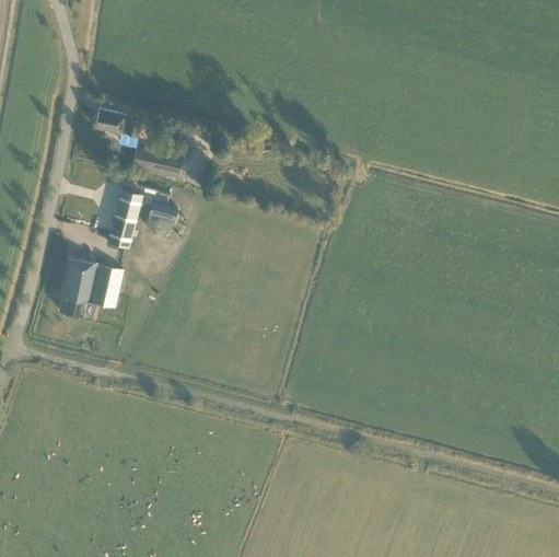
[(130,122),(130,126),(124,124),(126,115),(100,108),(95,128),(136,138),(139,124),(130,122)]
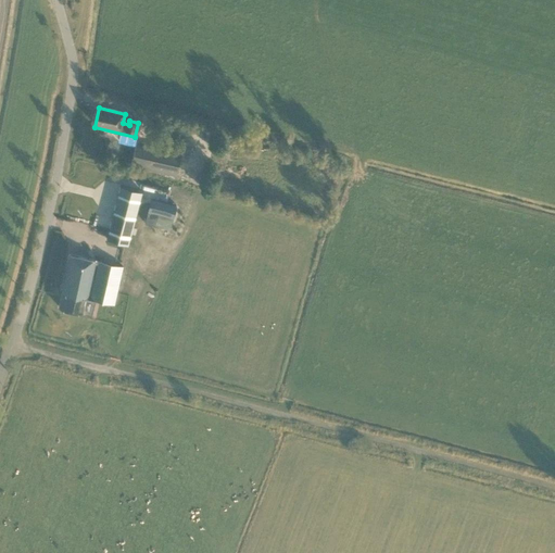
[(113,217),(108,241),(129,247),(142,193),(121,188),(113,217)]
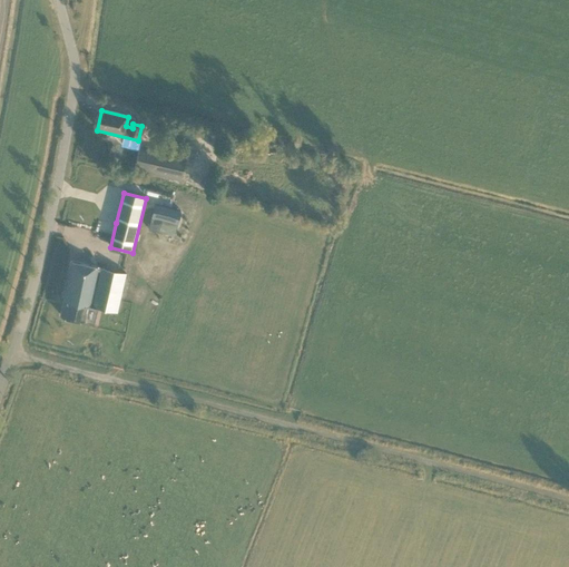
[(179,217),(153,211),(146,235),(156,238),(159,227),(176,232),(179,217)]
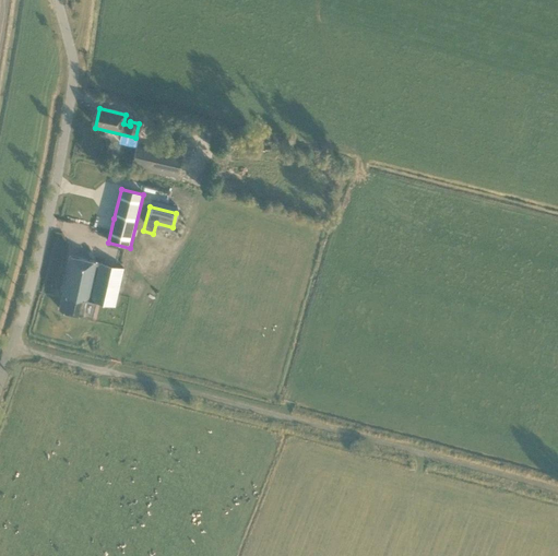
[(60,311),(83,317),(96,263),(70,257),(62,292),(64,293),(60,311)]
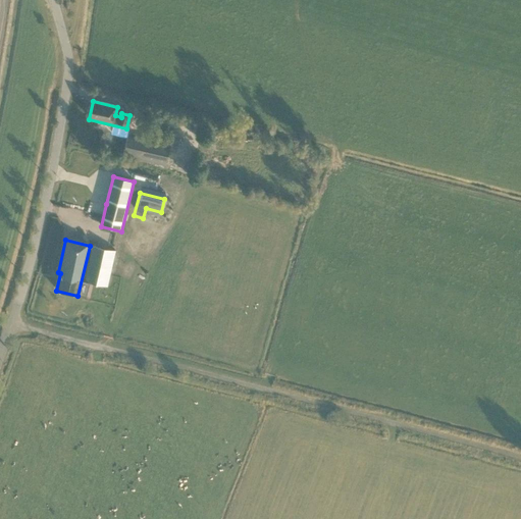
[(116,252),(93,246),(84,282),(108,288),(116,252)]
